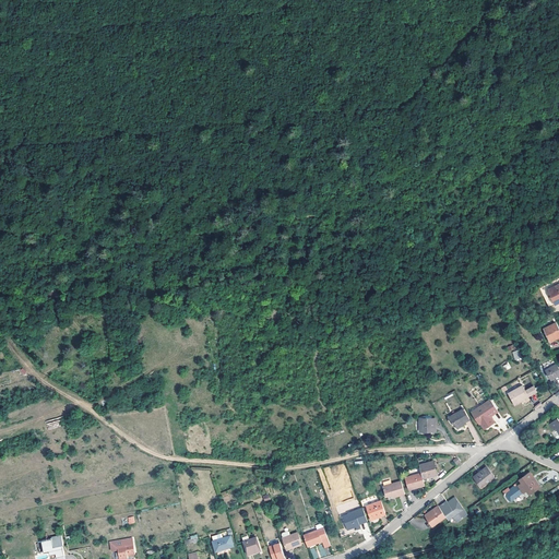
[(558,284),(542,293),(548,308),(558,302),(558,284)]
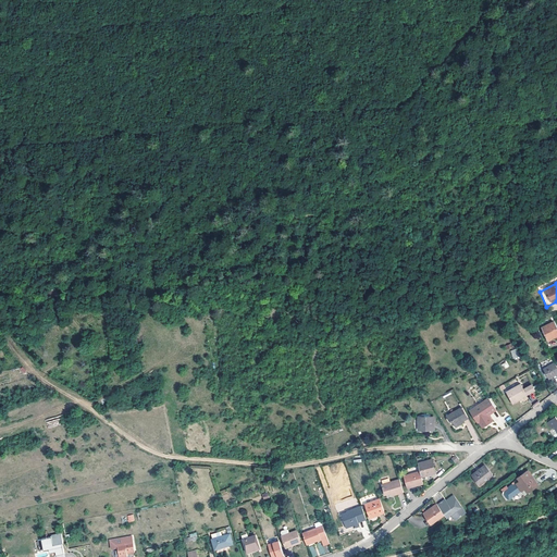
[(556,336),(556,326),(554,322),(541,329),(548,341),(556,336)]
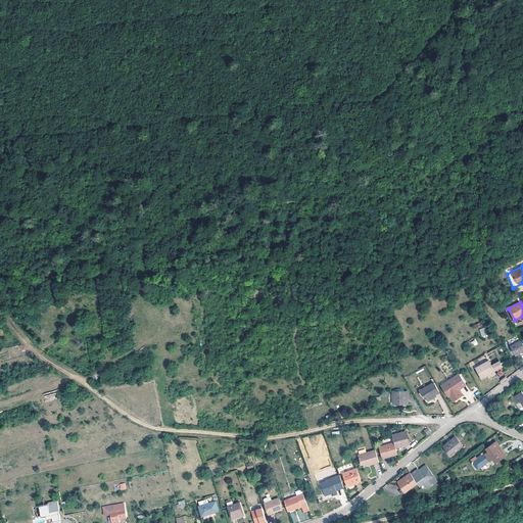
[(482,338),(488,336),(484,327),(479,330),(482,338)]
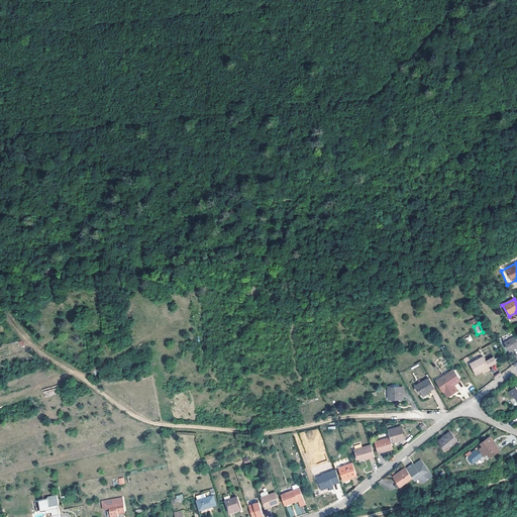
[(516,340),(515,337),(504,344),(509,353),(516,349),(516,340)]
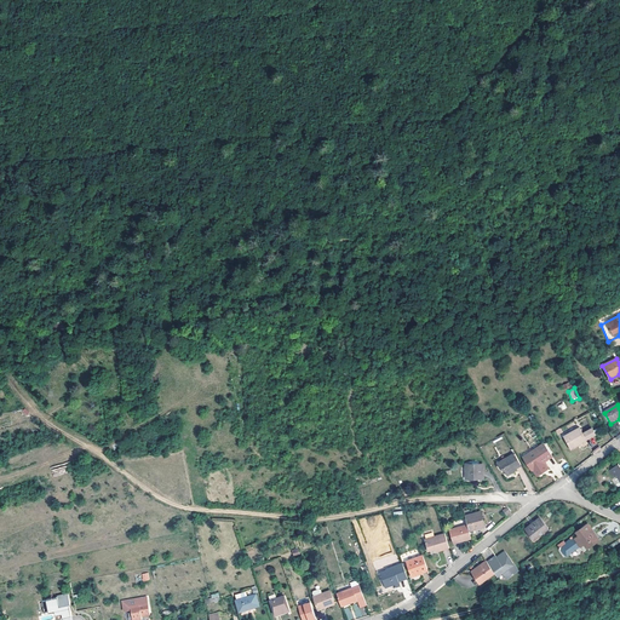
[(581,432),(579,428),(563,436),(570,448),(585,440),(581,432)]
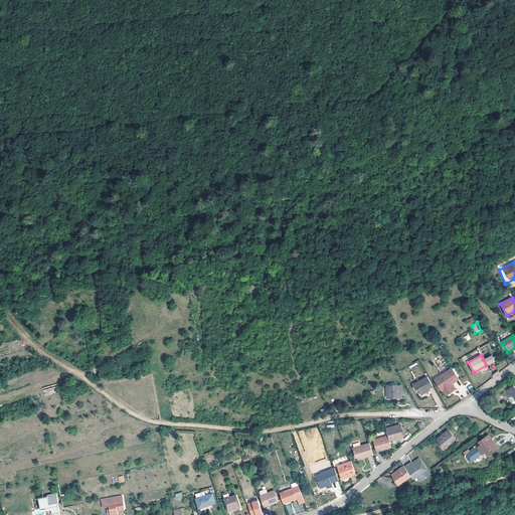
[(494,361),(491,355),(483,359),(486,365),(494,361)]
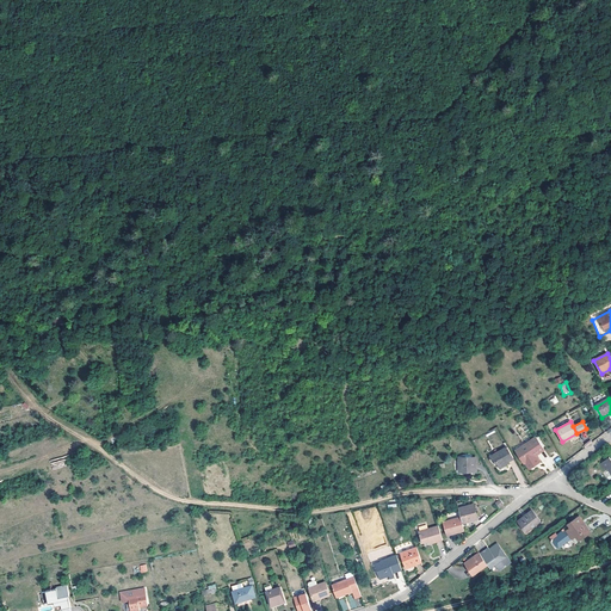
[(537,439),(536,436),(523,445),(524,449),(517,452),(524,462),(525,462),(529,468),(536,463),(532,457),(536,455),(544,449),(537,439)]
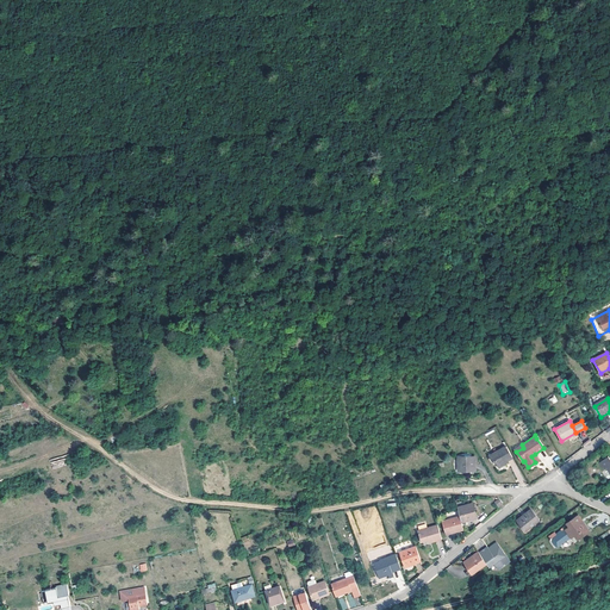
[(506,446),(496,452),(490,454),(495,461),(496,460),(499,465),(502,464),(505,462),(504,460),(506,459),(512,455),(506,446)]
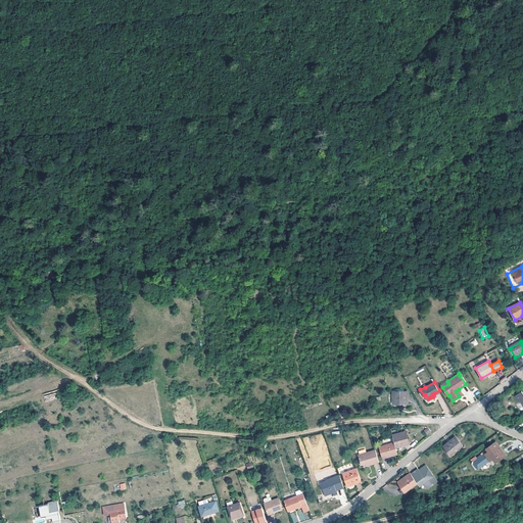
[(522,393),(521,391),(514,396),(518,402),(520,400),(522,405),(522,393)]
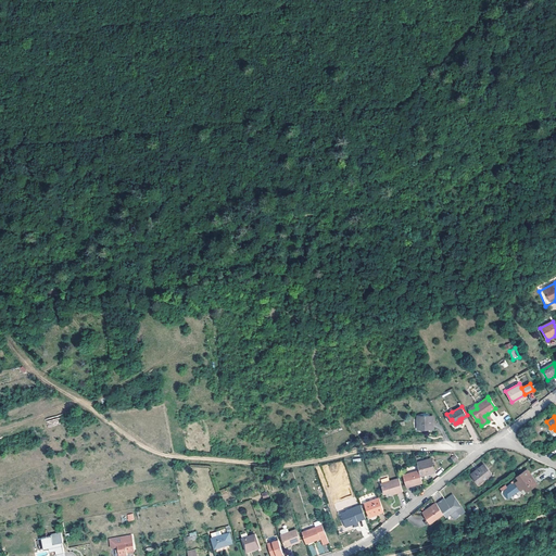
[(432,429),(432,417),(418,417),(418,429),(432,429)]
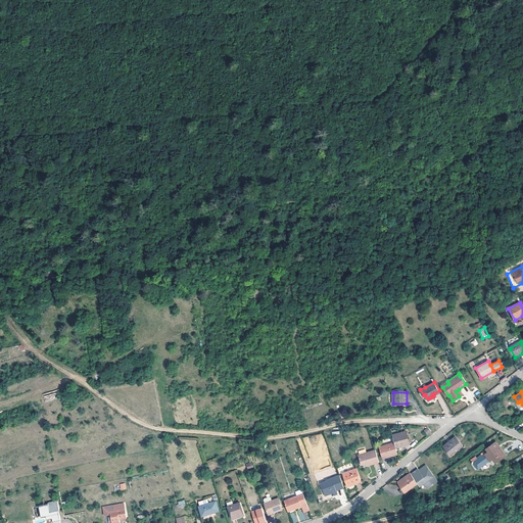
[(394,443),(395,449),(405,446),(410,445),(407,434),(397,436),(397,435),(392,436),(394,443)]
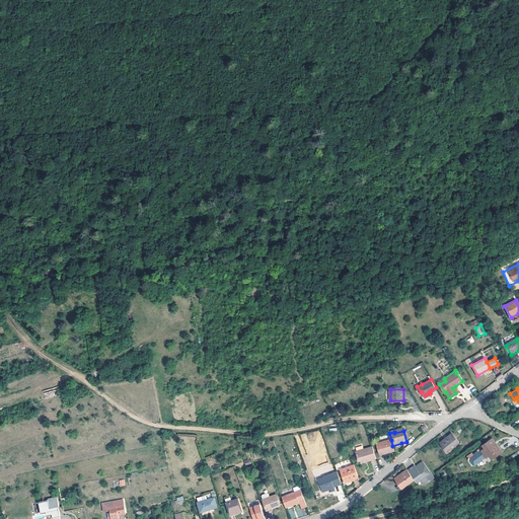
[(459,442),(452,433),(440,443),(443,446),(442,447),(442,448),(447,454),(456,446),(455,445),(459,442)]
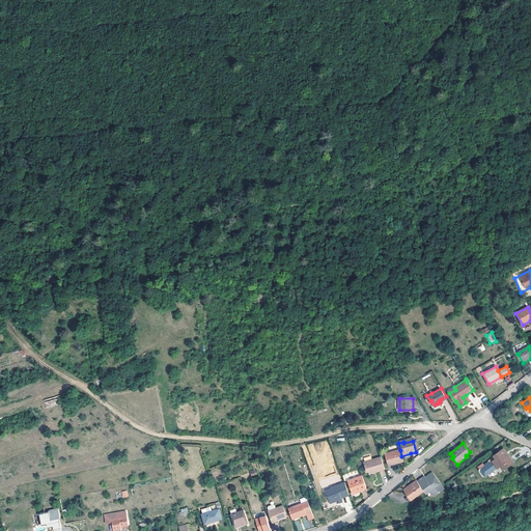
[(507,452),(504,448),(494,455),(496,458),(493,460),(498,468),(501,466),(504,469),(515,462),(511,457),(510,458),(507,455),(506,455),(505,454),(506,453),(507,452)]
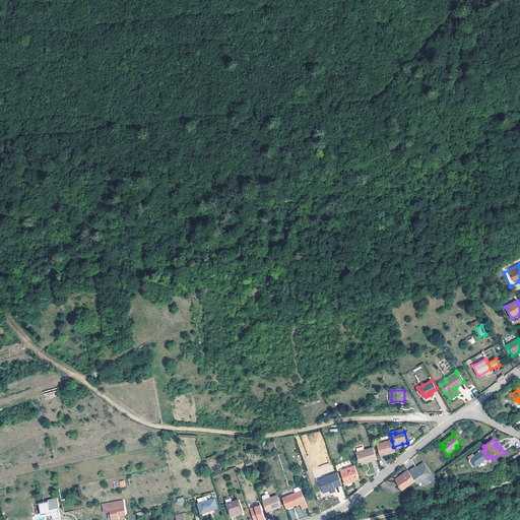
[(393,447),(392,441),(376,445),(379,457),(389,454),(389,453),(394,451),(394,450),(393,447)]
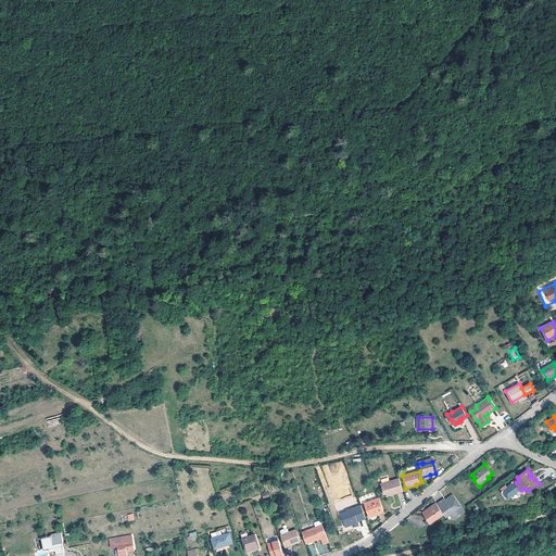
[(402,491),(399,478),(380,483),(383,494),(392,491),(393,494),(402,491)]
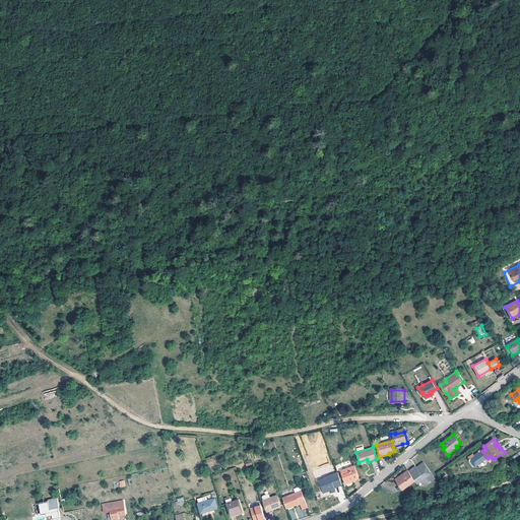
[(417,468),(426,479),(432,475),(424,463),(419,465),(420,466),(417,468)]
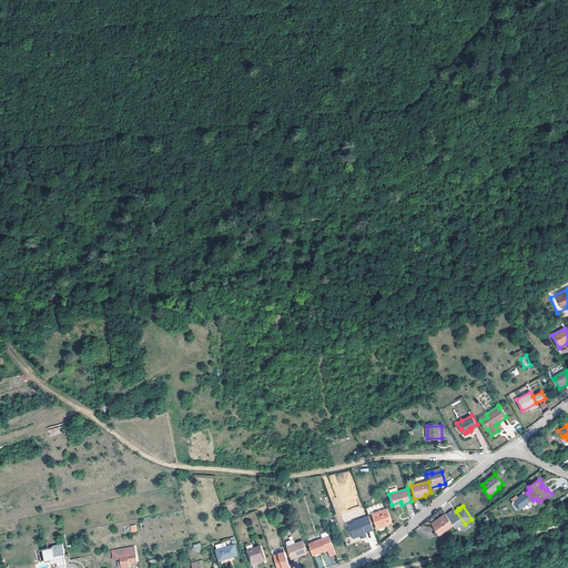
[(391,521),(386,509),(372,514),(376,528),(381,526),(381,525),(391,521)]
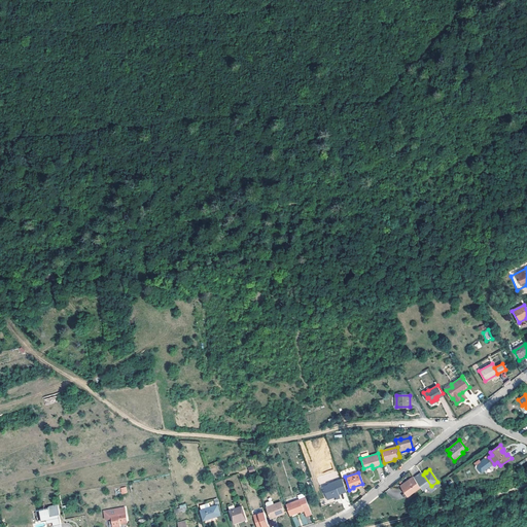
[(414,478),(421,487),(423,490),(427,487),(428,489),(431,486),(423,475),(423,473),(422,472),(414,478)]
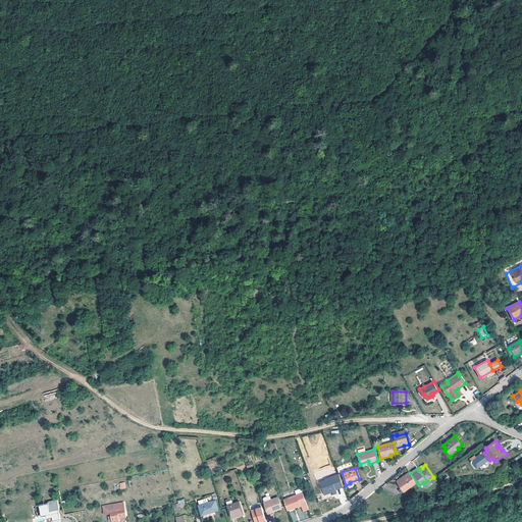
[(405,490),(417,482),(410,473),(410,472),(406,475),(407,476),(399,481),(405,490)]
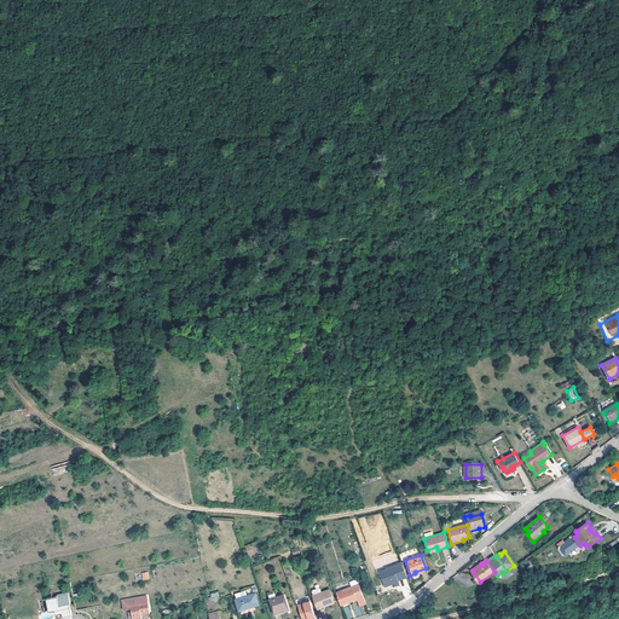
[(385,586),(397,582),(398,582),(398,580),(406,577),(400,562),(391,566),(385,568),(385,570),(379,572),(385,586)]
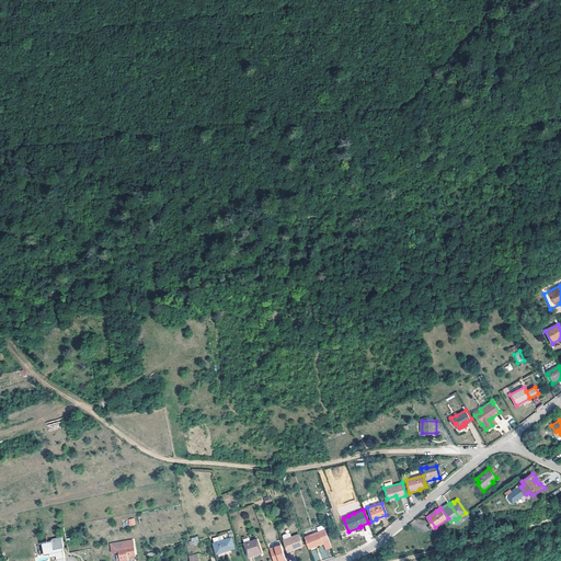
[(459,517),(456,521),(457,521),(461,522),(469,516),(466,513),(459,517)]
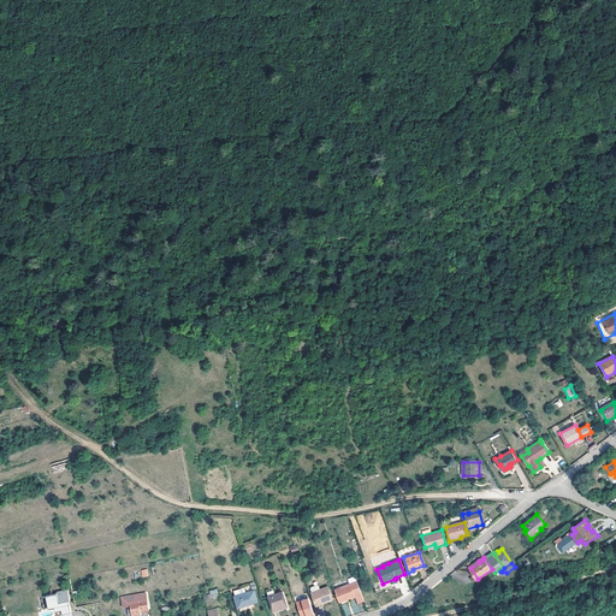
[(361,594),(357,584),(344,588),(335,592),(338,603),(345,602),(345,600),(361,594)]
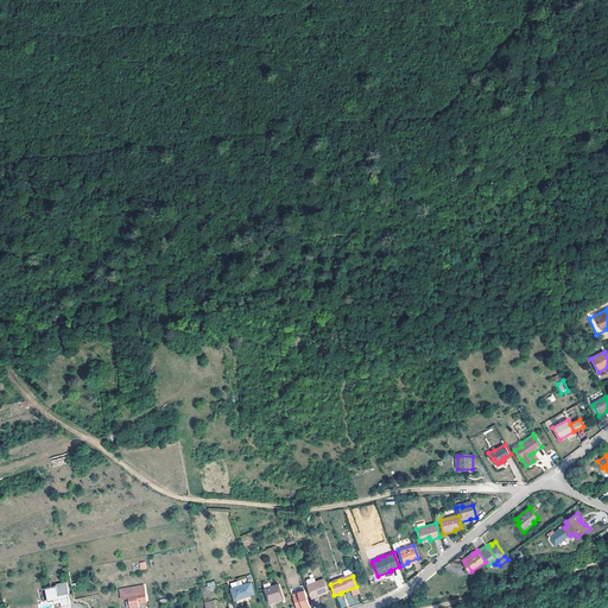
[(324,580),(317,582),(316,582),(315,578),(314,578),(308,580),(308,581),(306,582),(308,586),(312,599),(322,595),(328,593),(324,580)]
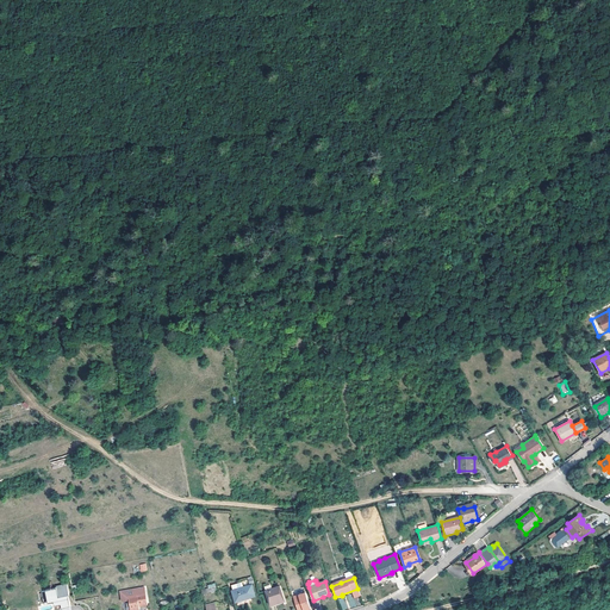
[(69,595),(67,584),(56,585),(56,587),(45,590),(48,603),(54,602),(55,605),(61,604),(62,607),(58,608),(58,609),(72,609),(69,595)]
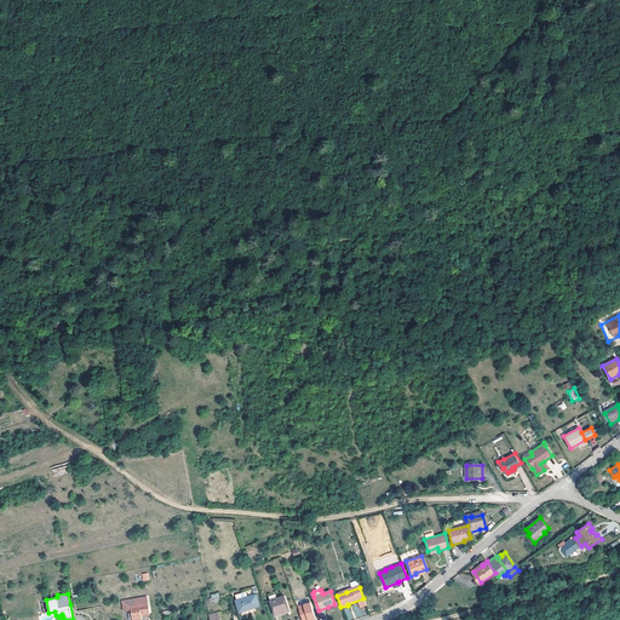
[(219,593),(211,593),(211,598),(205,600),(205,603),(219,602),(219,593)]
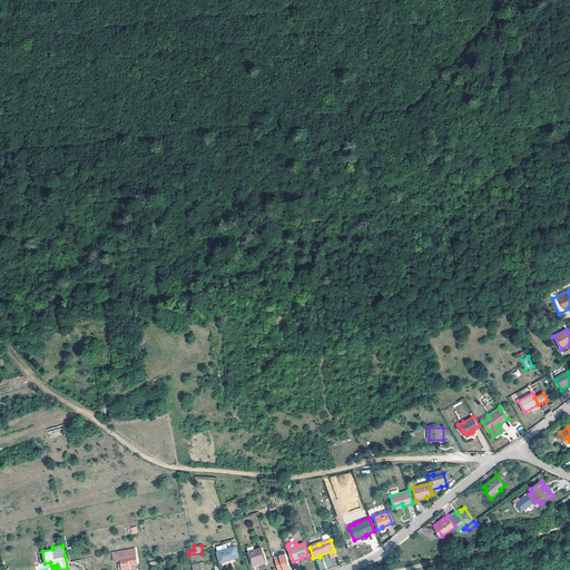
[(238,557),(235,547),(216,552),(219,563),(238,557)]
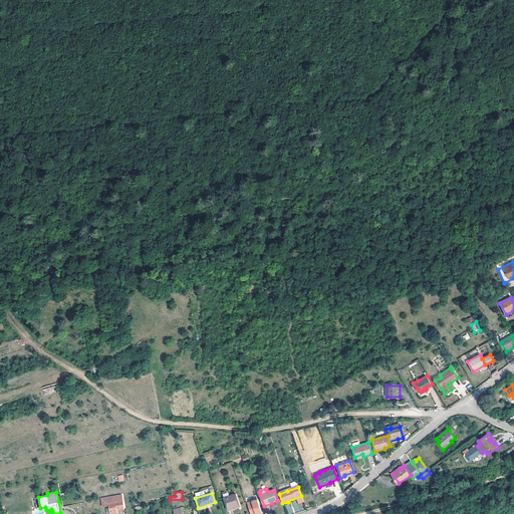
[(240,506),(236,494),(224,498),(224,499),(228,510),(240,506)]
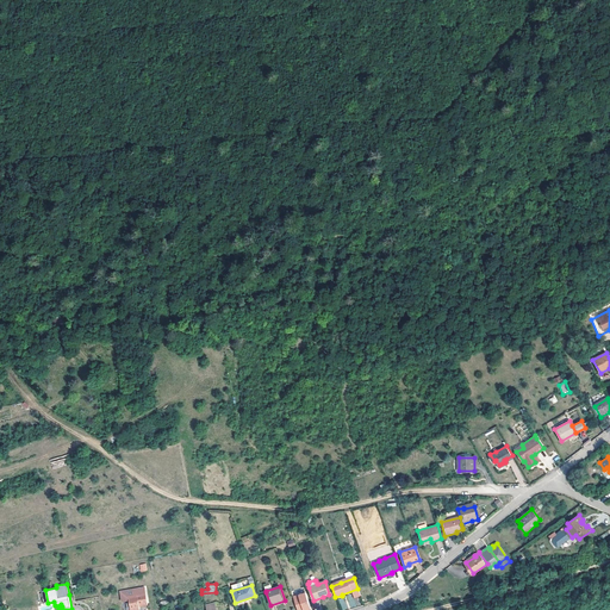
[(147,604),(144,592),(143,587),(119,592),(120,601),(124,609),(126,609),(139,608),(138,605),(147,604)]
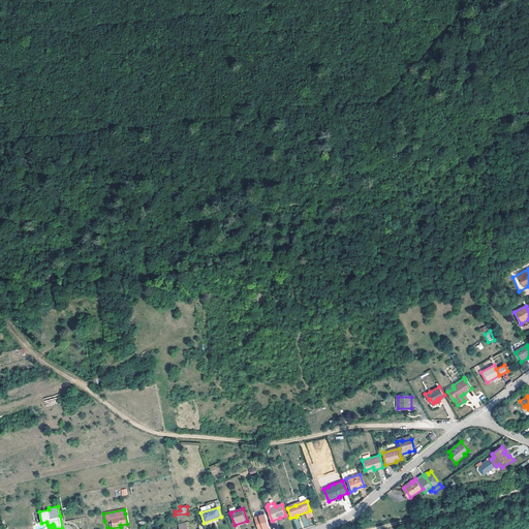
[(312,517),(310,510),(297,516),(297,517),(305,514),(307,519),(312,517)]
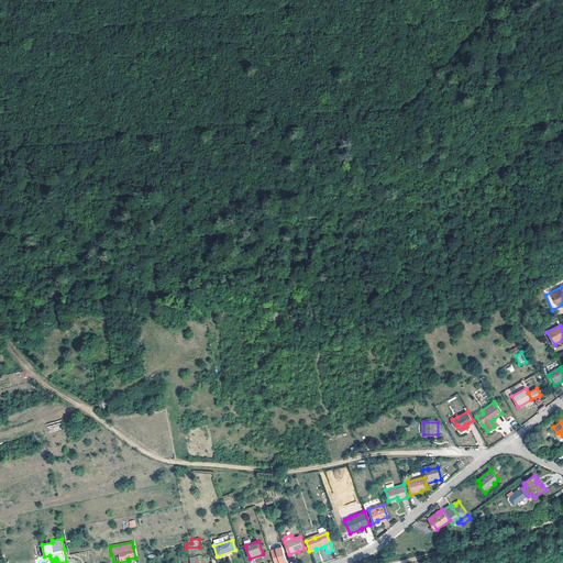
[(286,562),(282,547),(269,550),(273,562),(286,562)]
